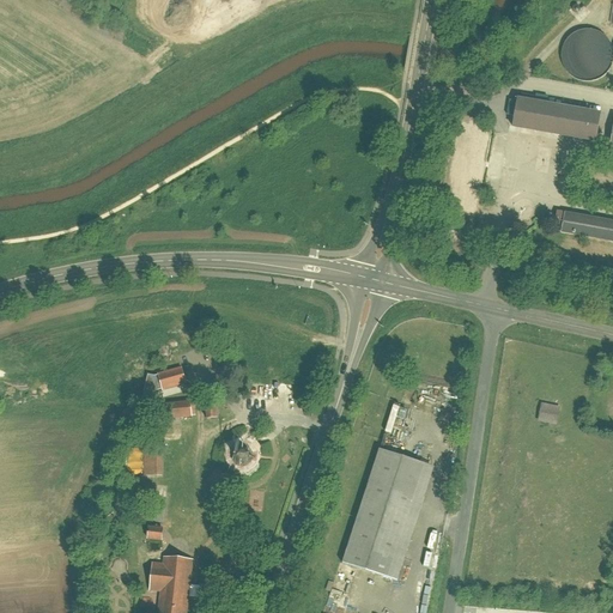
[(510,123),(594,138),(599,110),(515,96),(510,123)]
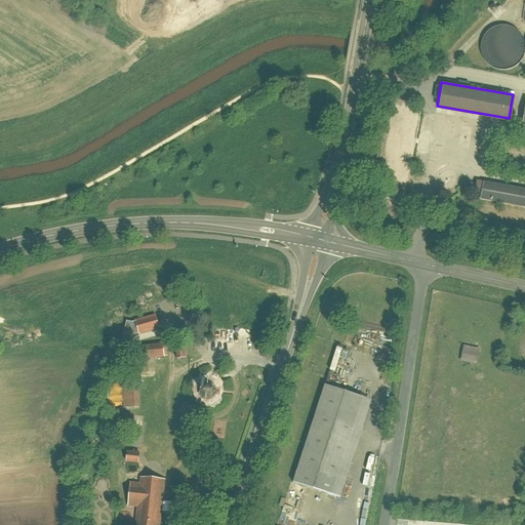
[(524,186),(481,178),(478,195),(524,202),(524,186)]
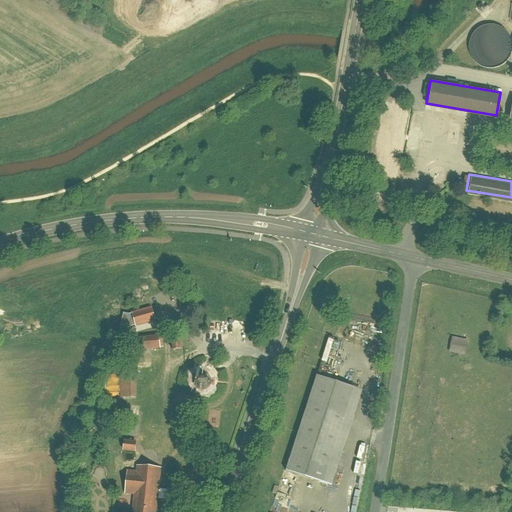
[(155,320),(151,306),(130,312),(134,326),(155,320)]
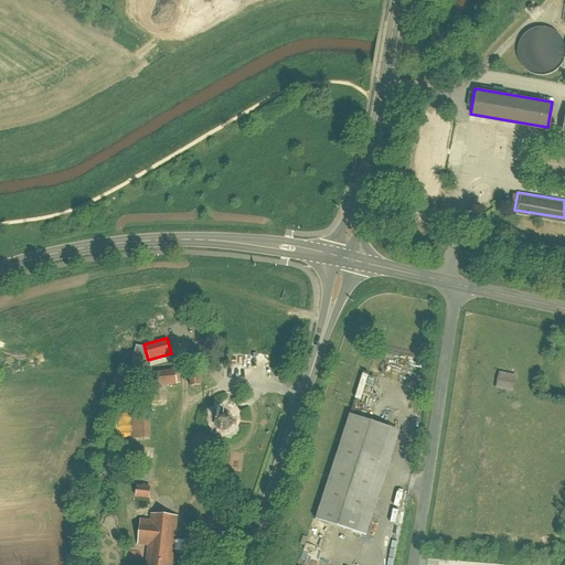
[(200,384),(199,373),(195,373),(194,368),(187,368),(189,385),(200,384)]
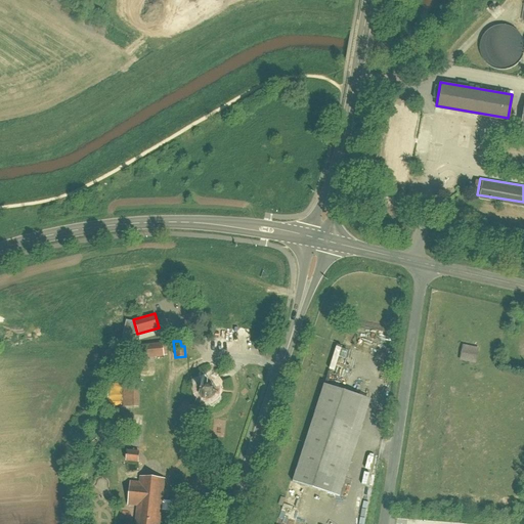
[(164,357),(162,342),(136,345),(137,360),(164,357)]
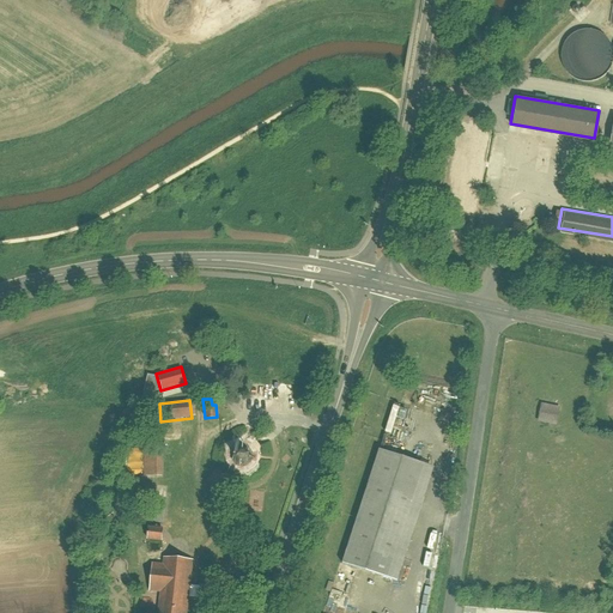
[(559,407),(541,402),(536,422),(556,425),(559,407)]
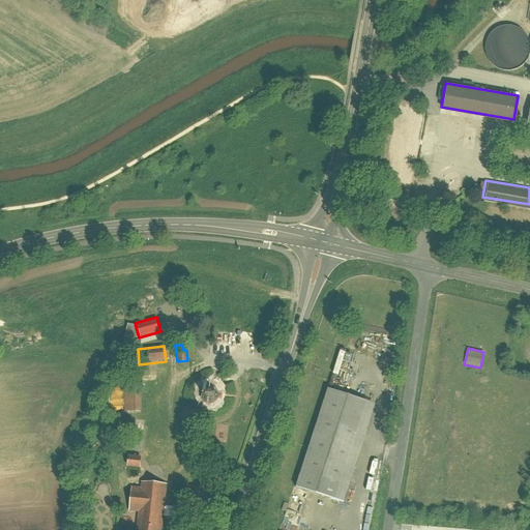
[(212,404),(214,402),(216,400),(217,398),(218,394),(217,391),(216,389),(213,387),(210,386),(207,385),(204,386),(203,388),(202,388),(200,391),(200,394),(200,398),(201,400),(203,403),(206,404),(209,404),(212,404)]
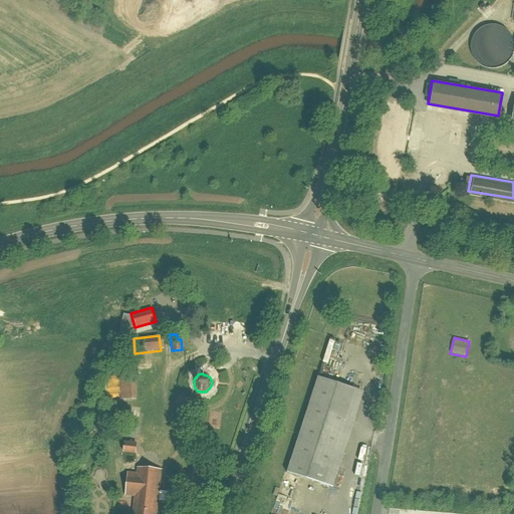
[(317,373),(286,470),(331,485),(363,389),(317,373)]
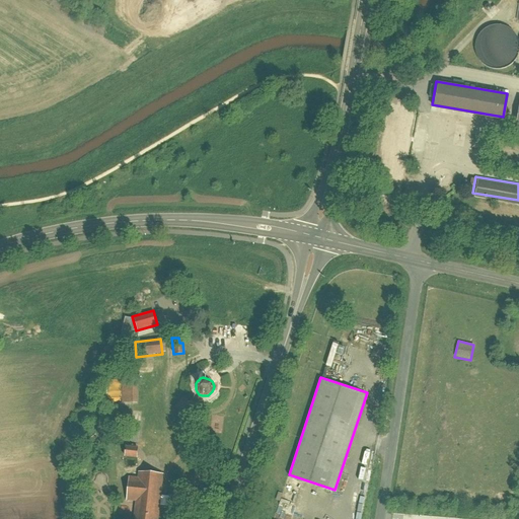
[(107,381),(108,403),(136,403),(136,381),(107,381)]
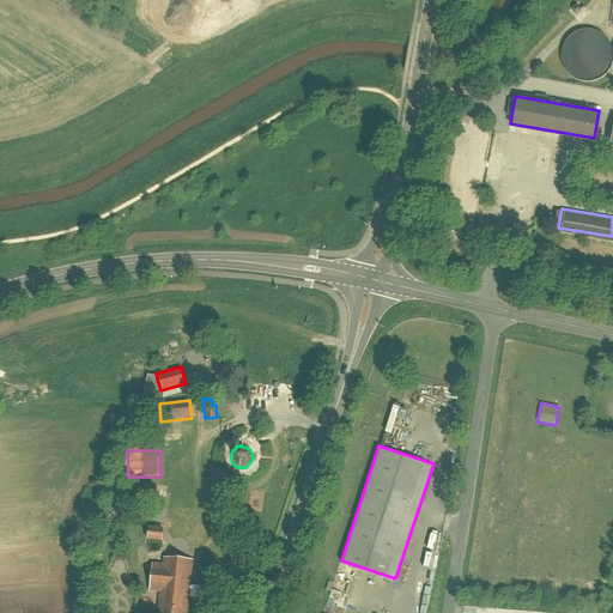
[(161,541),(163,527),(147,526),(146,540),(161,541)]
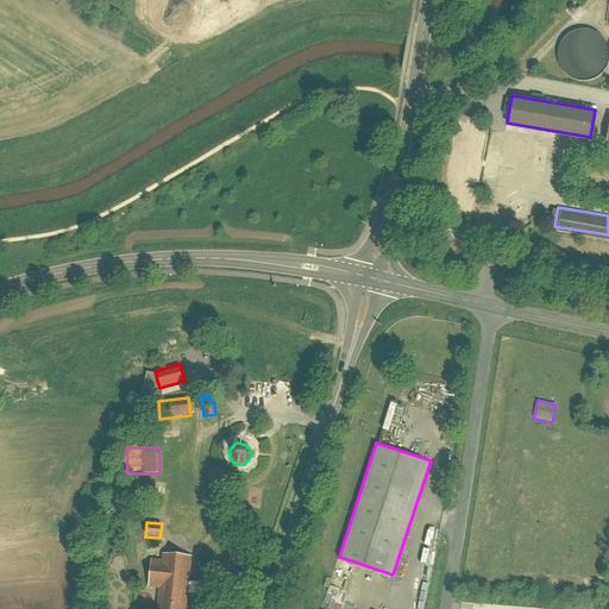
[(187,608),(192,556),(161,553),(161,560),(150,559),(148,586),(158,588),(156,608),(187,608)]
